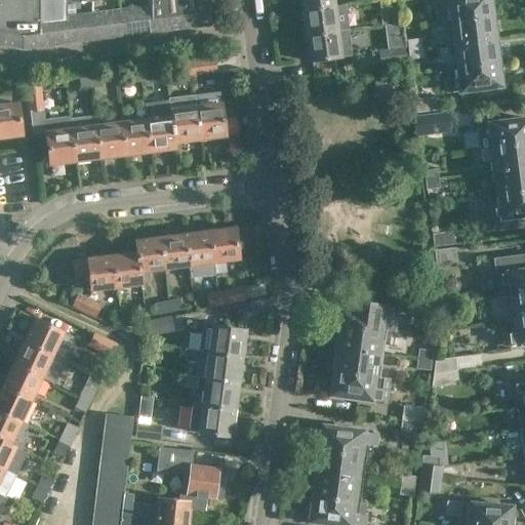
[(146,8),(149,34),(211,26),(207,0),(206,0),(0,0),(0,46),(21,50),(68,44),(66,18),(65,0),(152,0),(153,7),(146,8)]
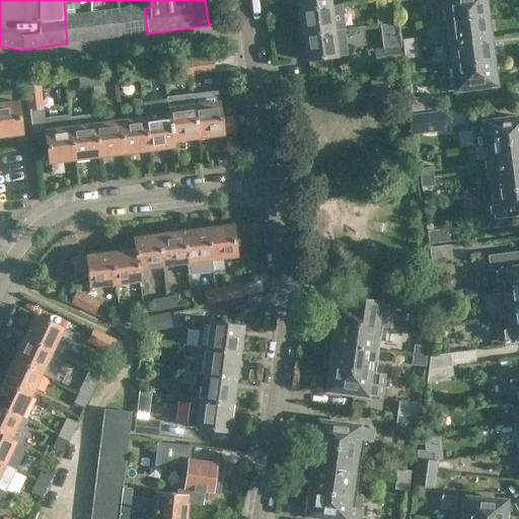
[(297,0),(299,10),(330,6),(329,0),(297,0)]
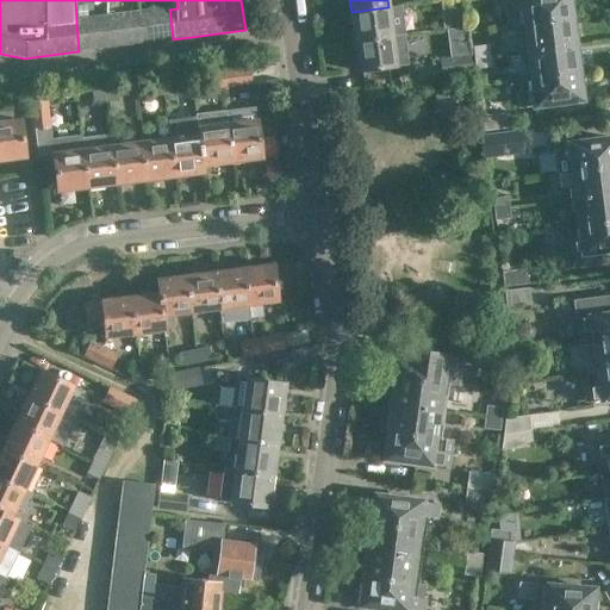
[(459,0),(448,0),(442,1),(444,13),(461,11),(459,0)]
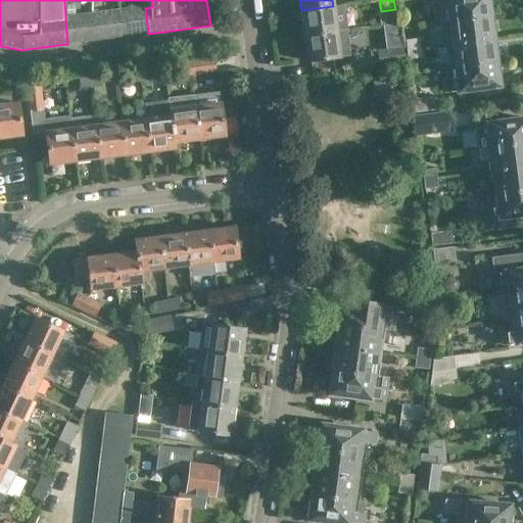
[(433,0),(435,11),(449,9),(450,19),(489,15),(487,0),(433,0)]
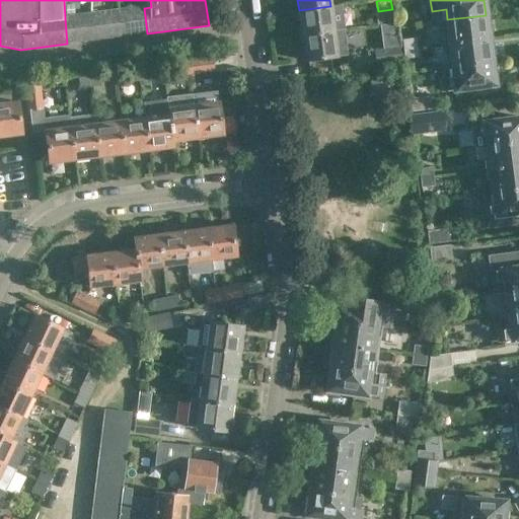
[(302,34),(334,30),(330,6),(299,10),(302,34)]
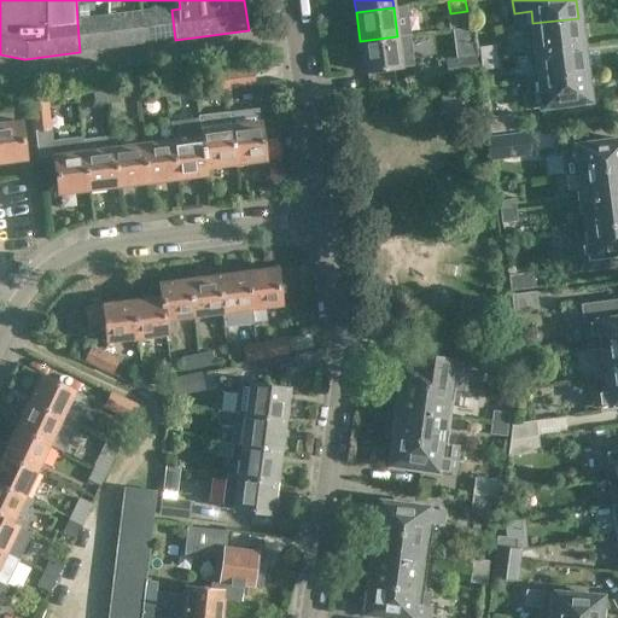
[(144,45),(175,40),(172,10),(139,13),(144,45)]
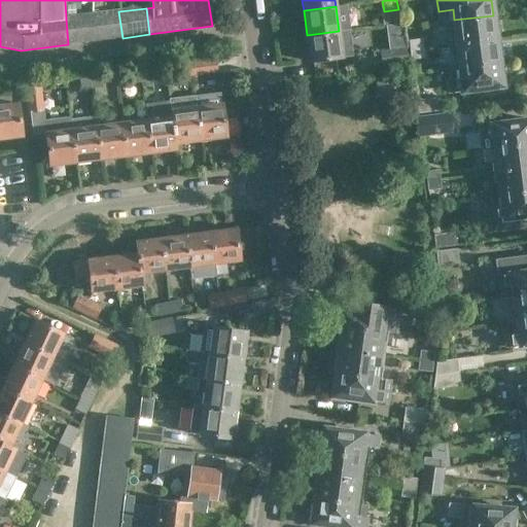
[(96,41),(123,38),(118,11),(93,15),(96,41)]
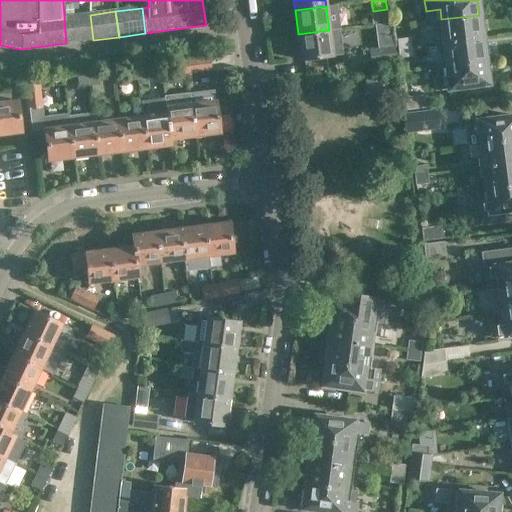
[(66,43),(93,40),(90,15),(64,18),(66,43)]
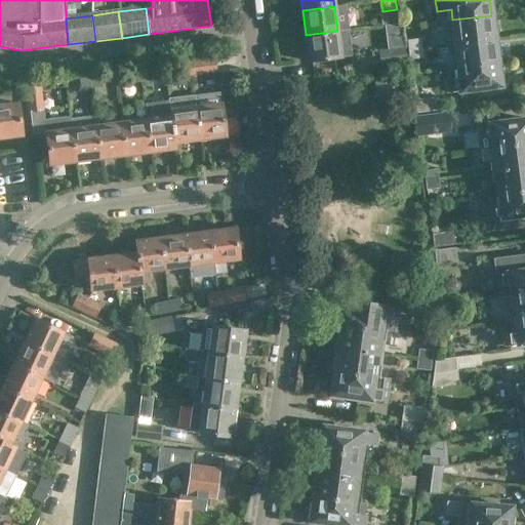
[(491,15),(452,19),(454,33),(449,33),(450,43),(494,38),(491,15)]
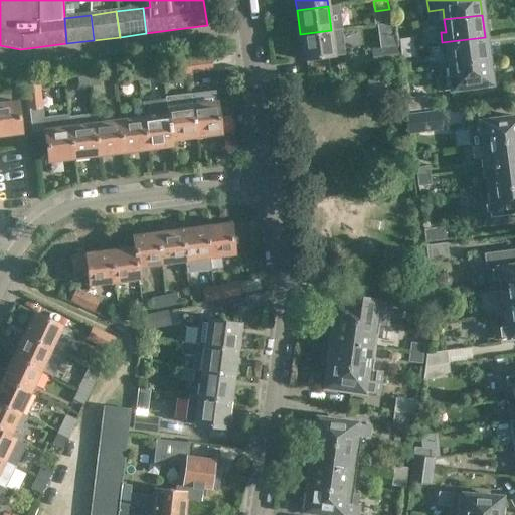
[(303,60),(334,56),(344,54),(341,29),(331,30),(300,34),(303,60)]
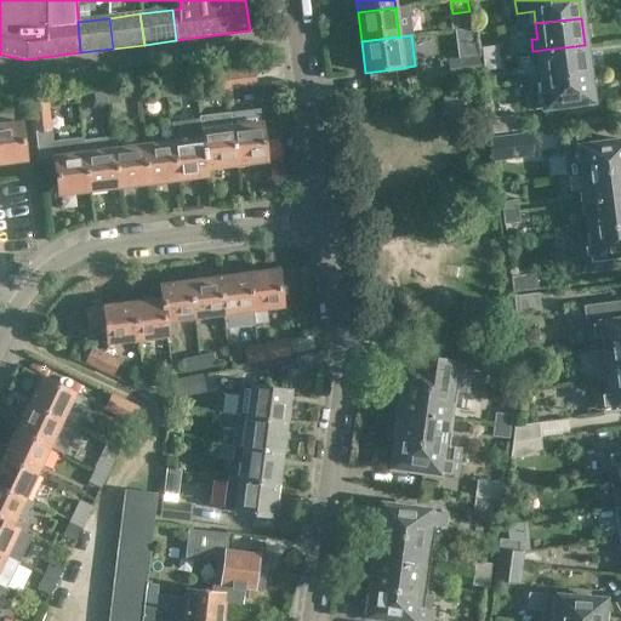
[(485,57),(502,56),(501,44),(484,46),(485,57)]
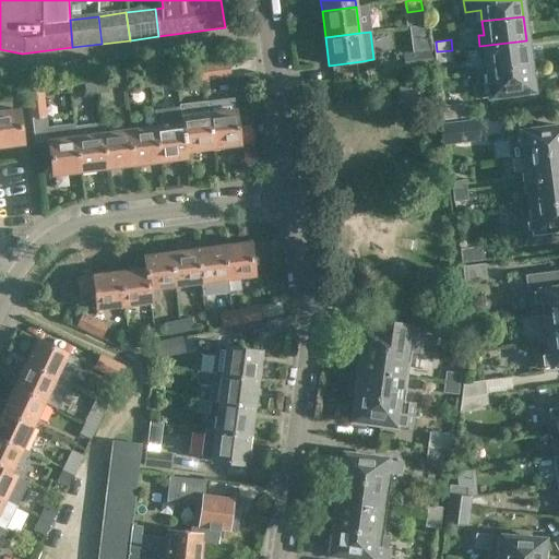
[(530,66),(526,40),(479,46),(480,60),(487,59),(488,70),(530,66)]
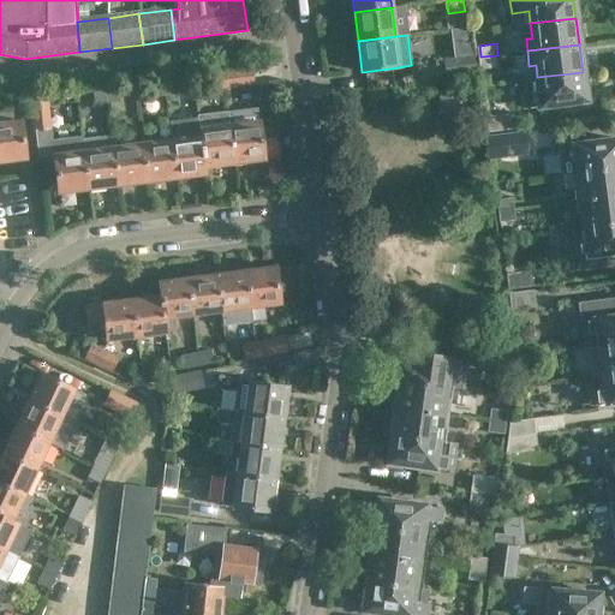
[(447,75),(478,71),(476,55),(445,59),(447,75)]
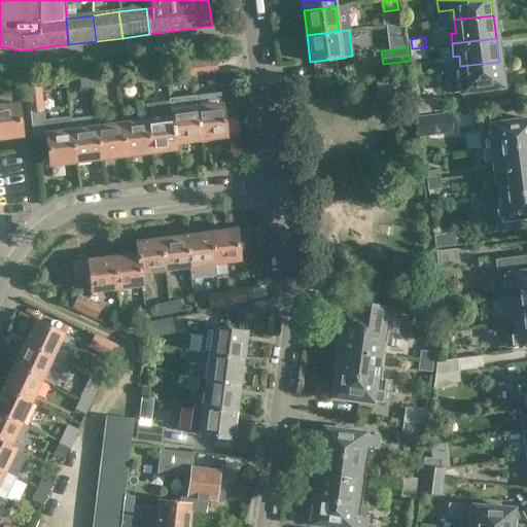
[(426,47),(412,48),(413,59),(427,58),(426,47)]
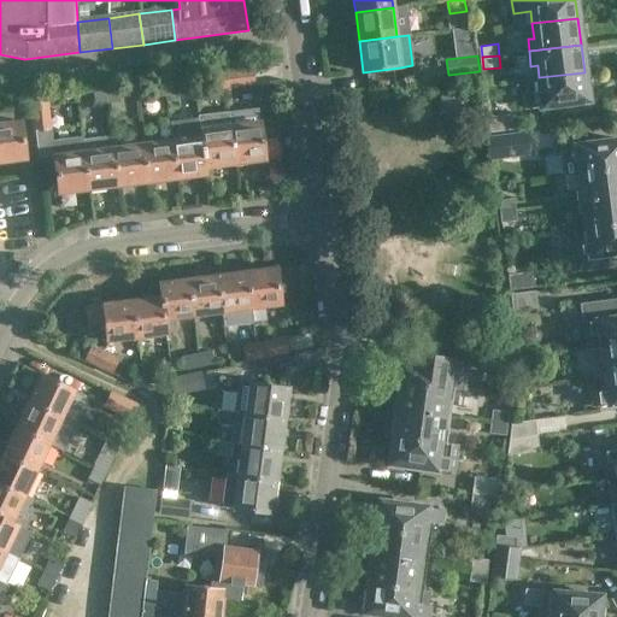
[(251,70),(223,74),(225,88),(253,84),(251,70)]
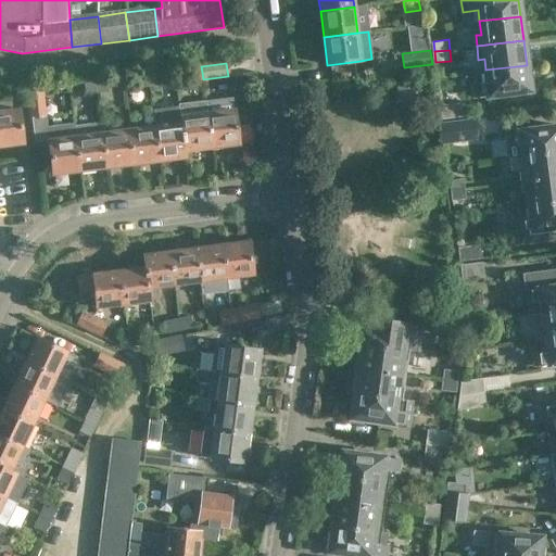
[(475,97),(530,90),(527,65),(485,70),(474,72),(476,85),(474,85),(475,97)]
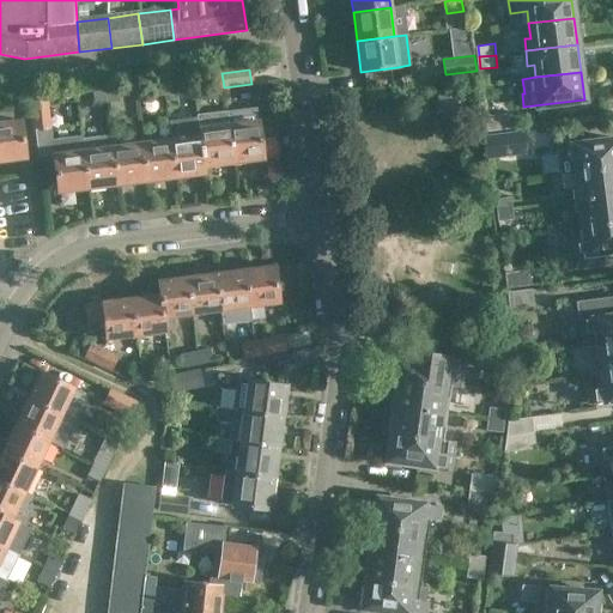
[(222,73),(210,76),(212,90),(224,87),(222,73)]
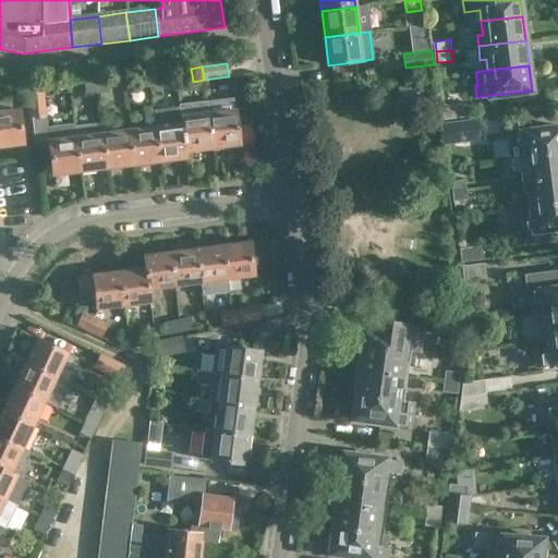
[(146,74),(148,87),(159,86),(158,72),(146,74)]
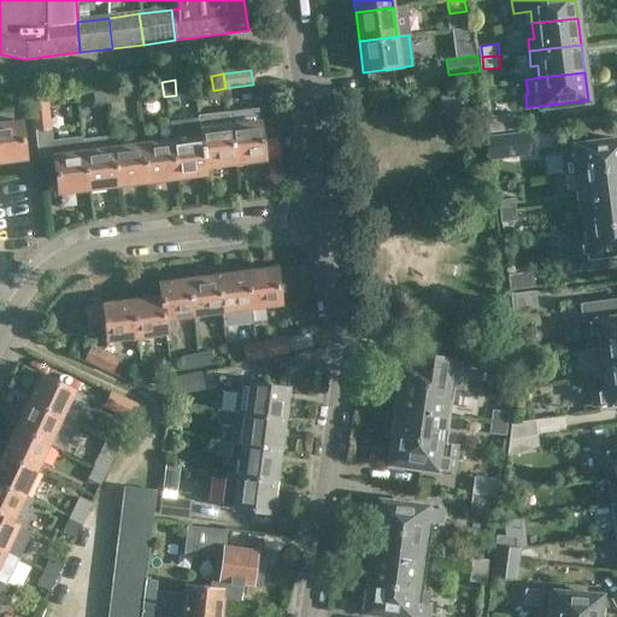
[(151,99),(164,97),(162,82),(148,83),(151,99)]
